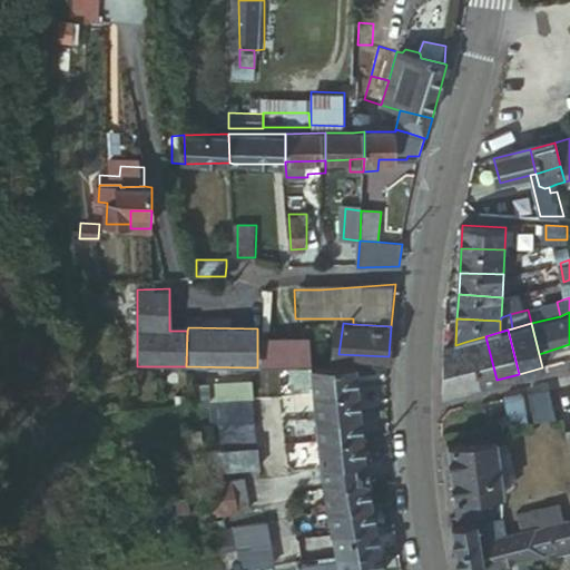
[(465,342),(477,385),(497,380),(485,336),(465,342)]
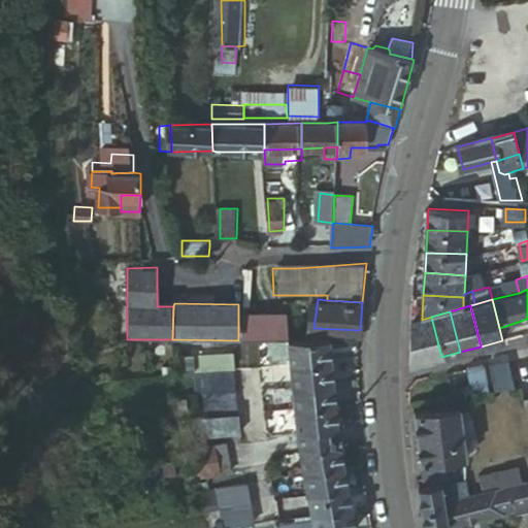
[(360,338),(360,330),(314,328),(316,314),(303,318),(273,319),(272,342),(288,341),(328,337),(360,338)]
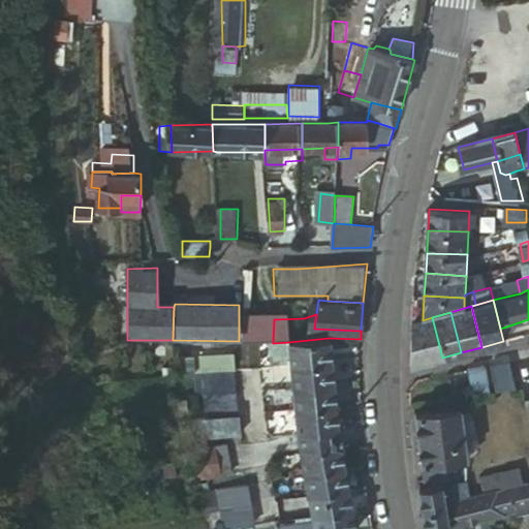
[(412,322),(412,366),(442,358),(432,317),(423,320),(412,322)]
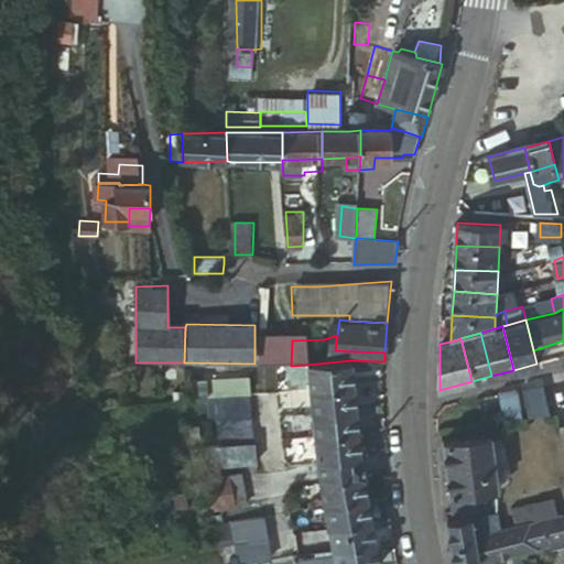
[(354,383),(350,360),(307,365),(310,389),(354,383)]
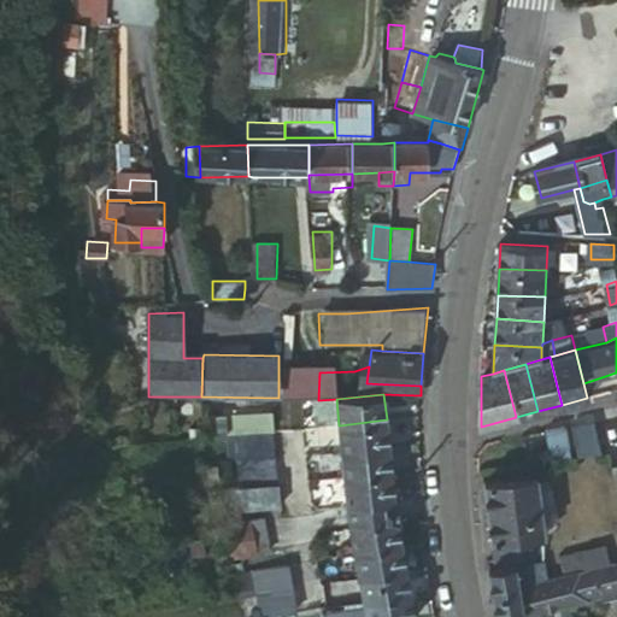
[(318,400),(315,399),(318,427),(339,425),(336,399),(318,400)]
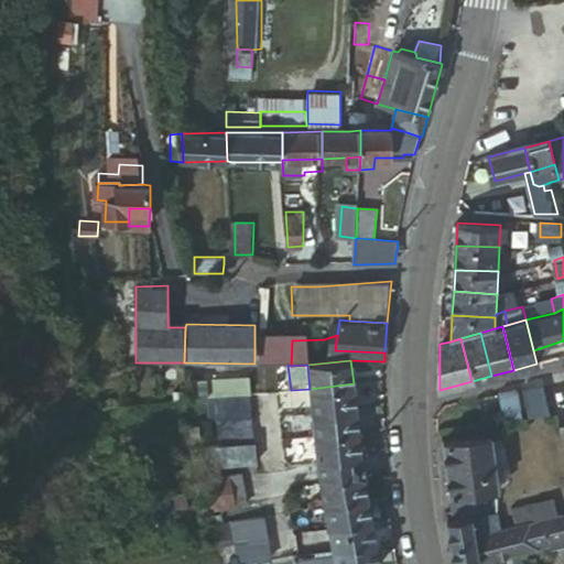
[(250,393),(252,393),(252,379),(196,382),(196,398),(221,396),(250,393)]
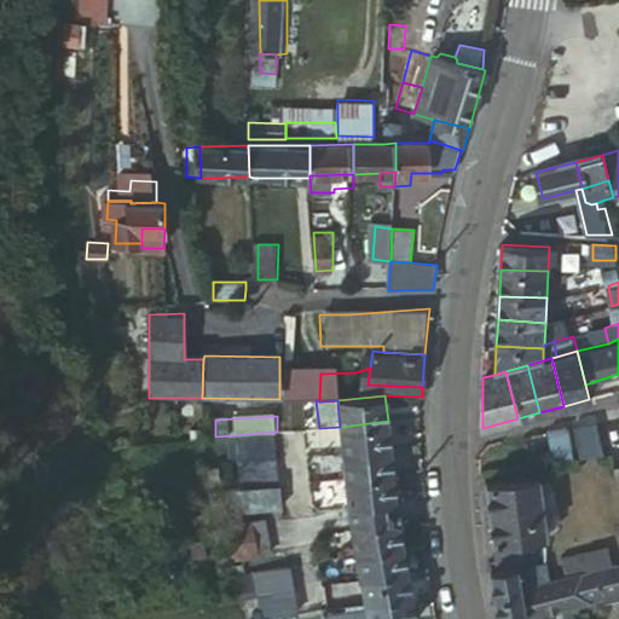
[(391,446),(388,421),(340,427),(343,453),(391,447),(391,446)]
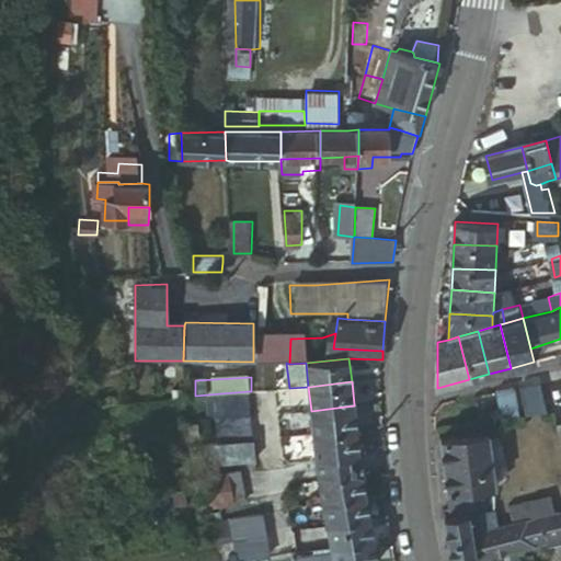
[(503,419),(519,416),(515,388),(497,390),(503,419)]
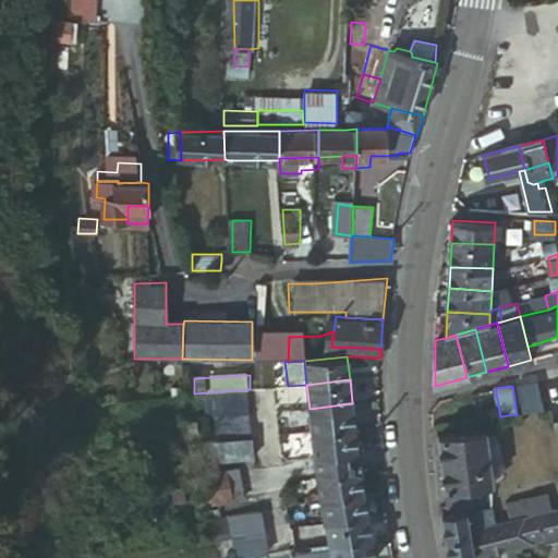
[(250,408),(247,389),(219,391),(221,410),(250,408)]
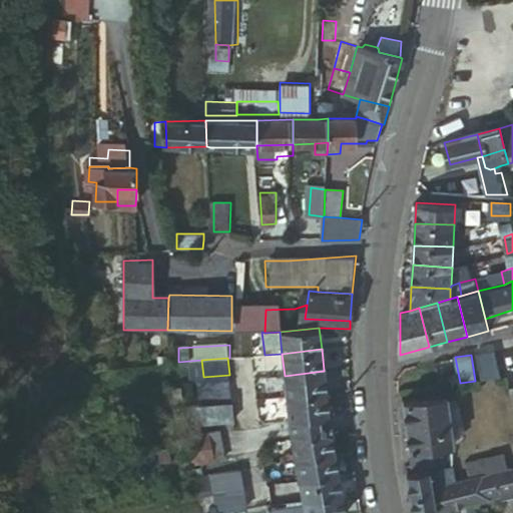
[(324,371),(285,376),(287,398),(327,395),(326,390),(324,371)]
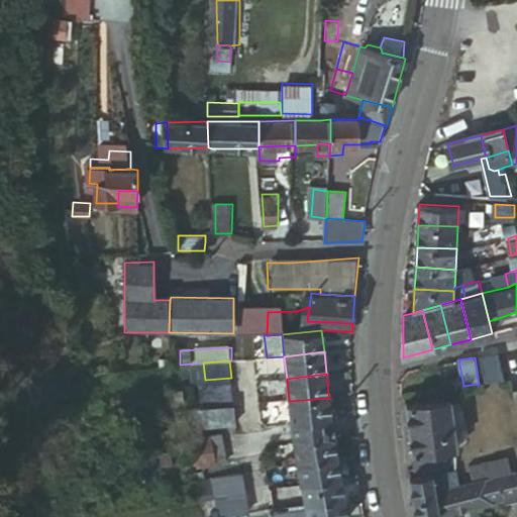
[(233,407),(231,385),(203,387),(205,410),(233,407)]
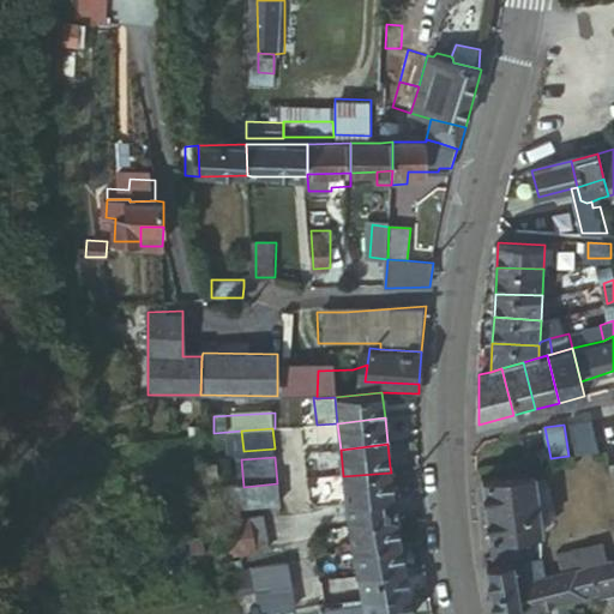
[(391,473),(343,476),(345,503),(365,501),(363,493),(392,489),(391,473)]
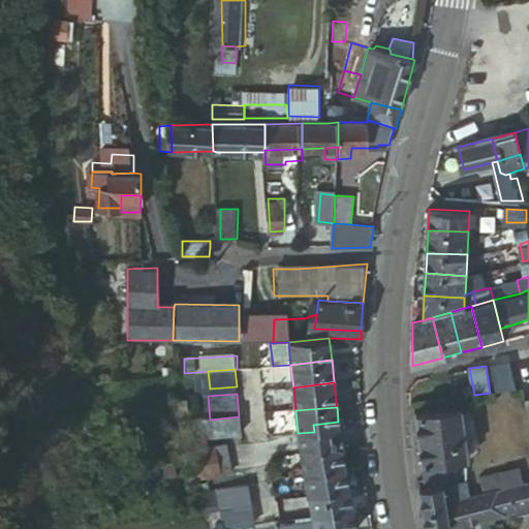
[(465,408),(418,412),(423,463),(427,462),(457,460),(468,459),(465,408)]
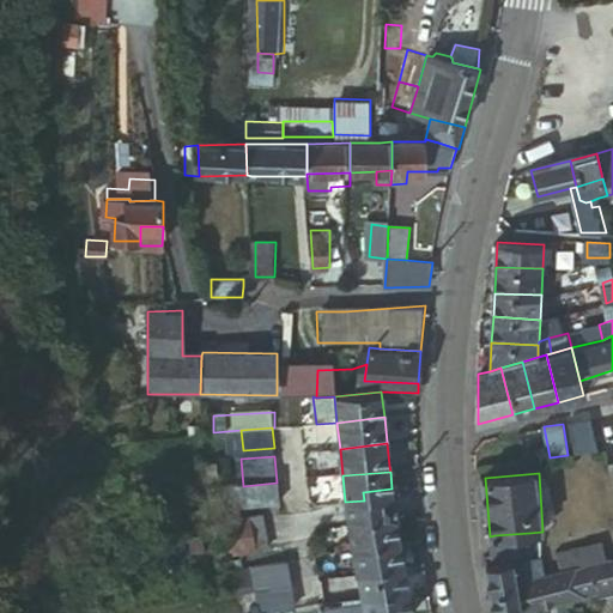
[(243,486),(236,486),(238,510),(279,507),(277,483),(243,486)]
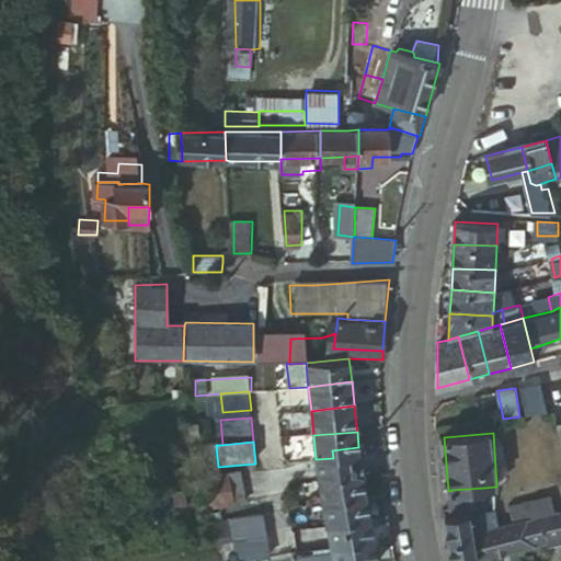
[(333,458),(359,454),(358,447),(332,450),(333,458)]
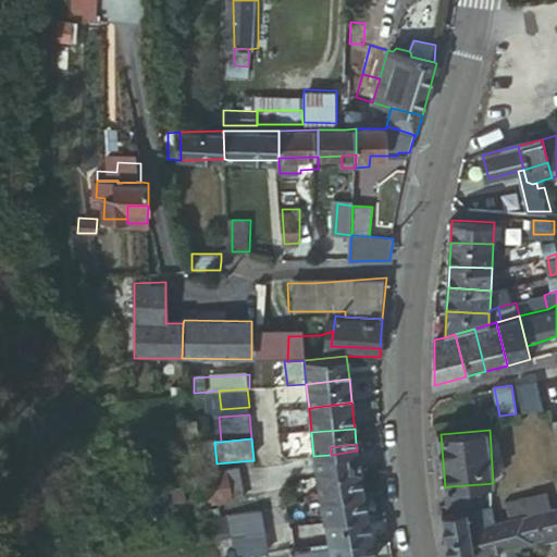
[(360,468),(357,450),(331,455),(313,456),(317,475),(360,468)]
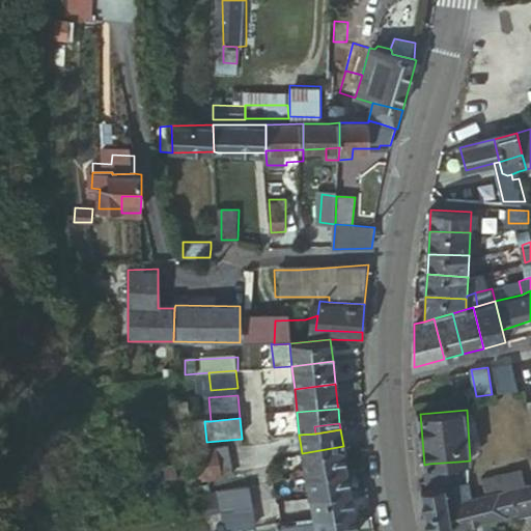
[(307,477),(347,468),(344,454),(343,446),(302,453),(307,477)]
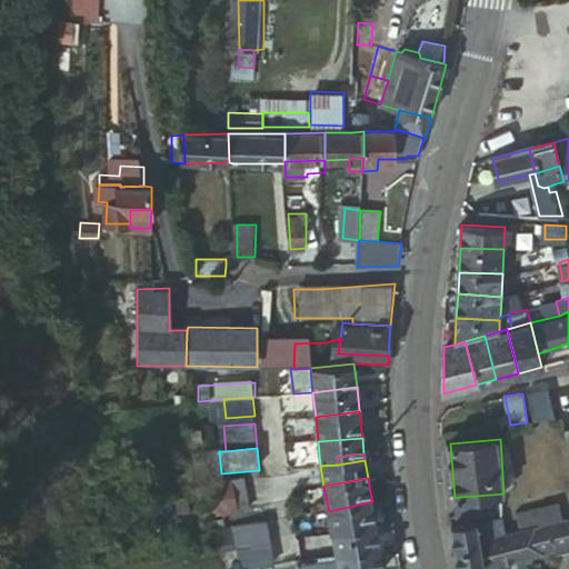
[(245,480),(230,483),(235,499),(248,497),(245,480)]
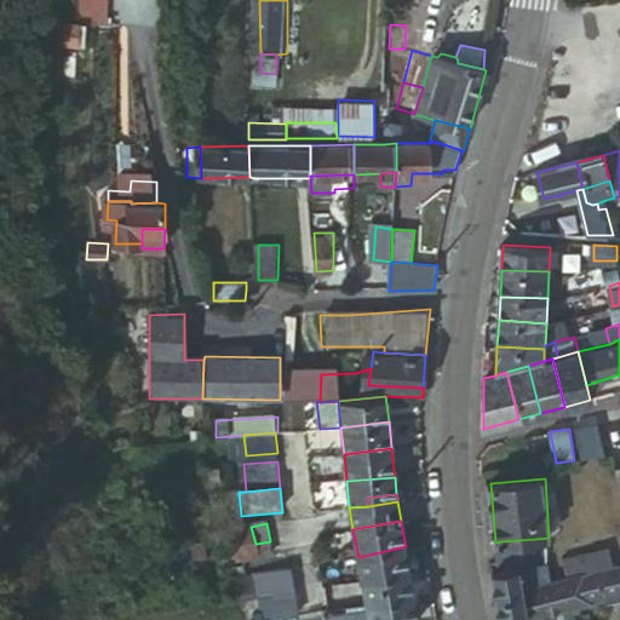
[(251,526),(230,530),(234,547),(256,544),(251,527),(251,526)]
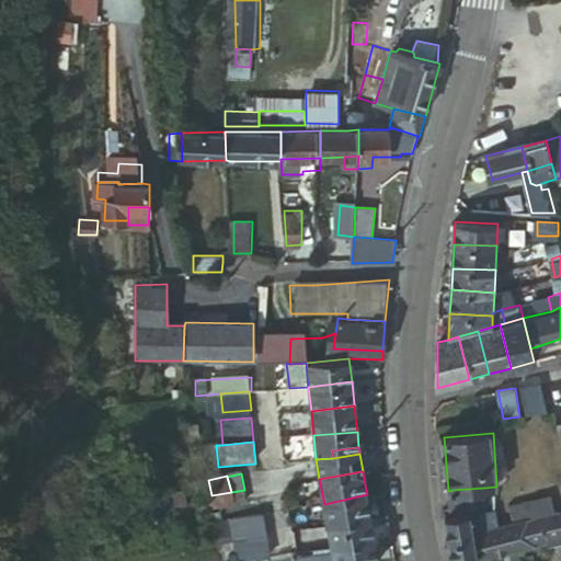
[(453,490),(453,507),(476,506),(476,503),(487,502),(484,488),(453,490)]
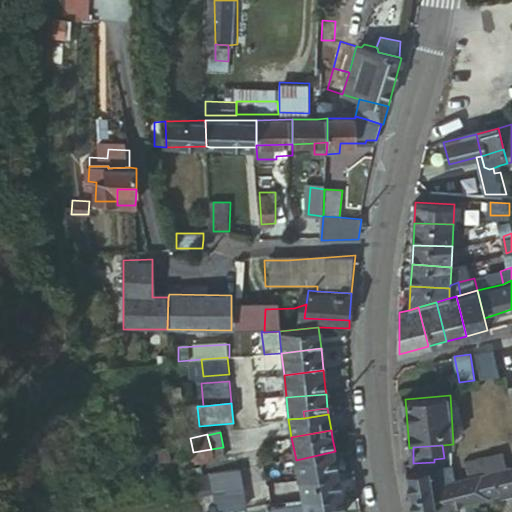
[(223,447),(211,449),(213,461),(225,459),(223,447)]
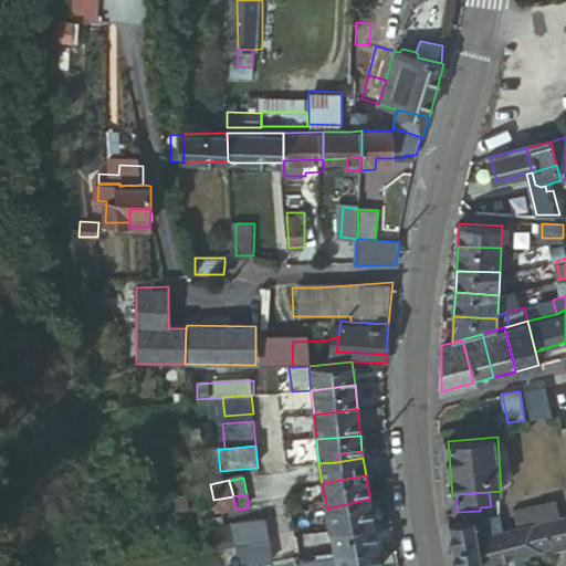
[(233,496),(213,500),(216,516),(237,512),(236,510),(233,496)]
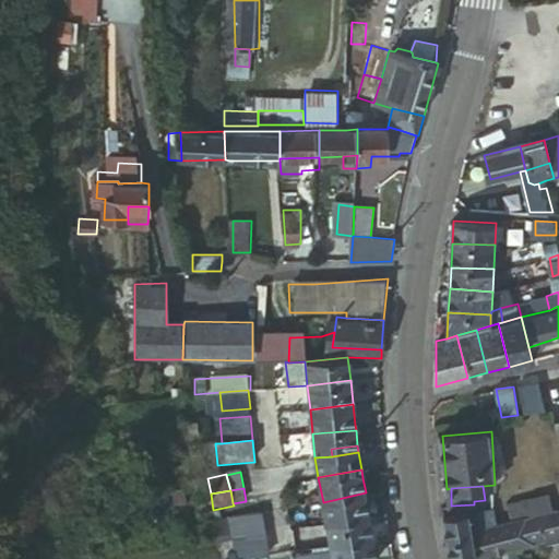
[(328,524),(370,516),(366,492),(323,502),(328,524)]
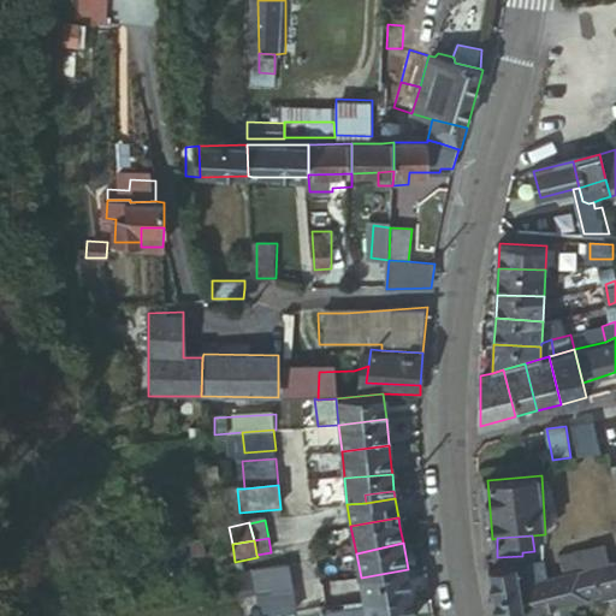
[(554,575),(578,569),(573,554),(549,560),(554,575)]
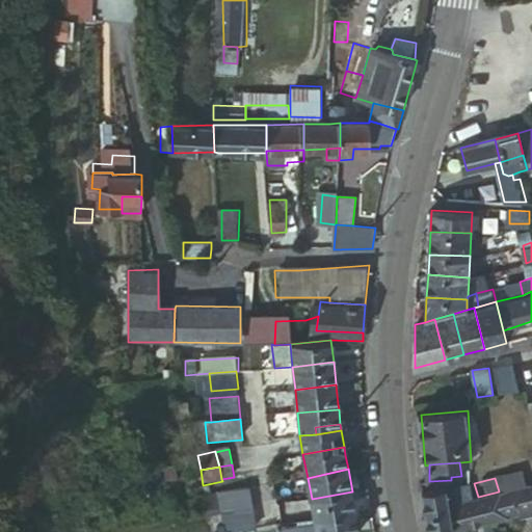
[(500,490),(507,515),(522,511),(531,508),(531,489),(530,482),(500,490)]
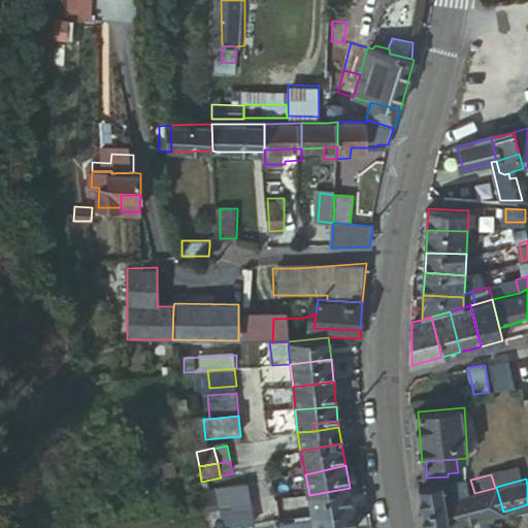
[(444,485),(447,500),(467,495),(466,481),(444,485)]
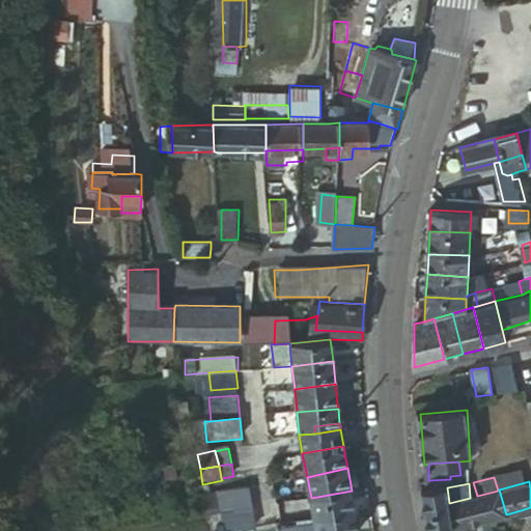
[(428,530),(441,530),(453,529),(453,528),(449,503),(447,487),(446,485),(422,491),(428,530)]
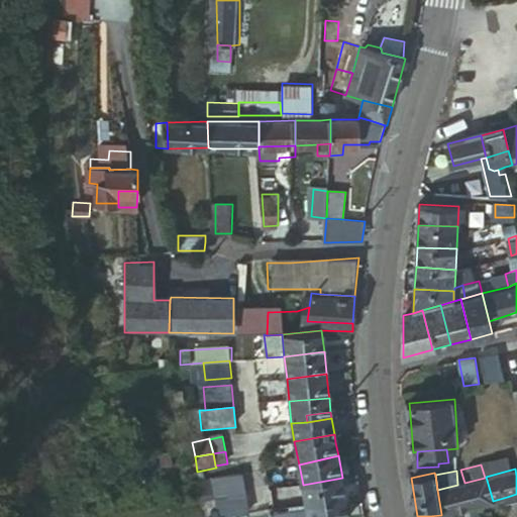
[(217,501),(245,496),(241,476),(214,480),(217,501)]
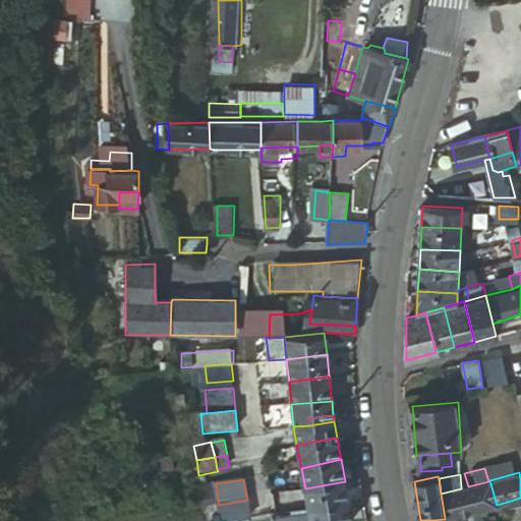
[(445,518),(445,519),(497,505),(489,480),(488,481),(468,486),(461,488),(441,494),(445,518)]
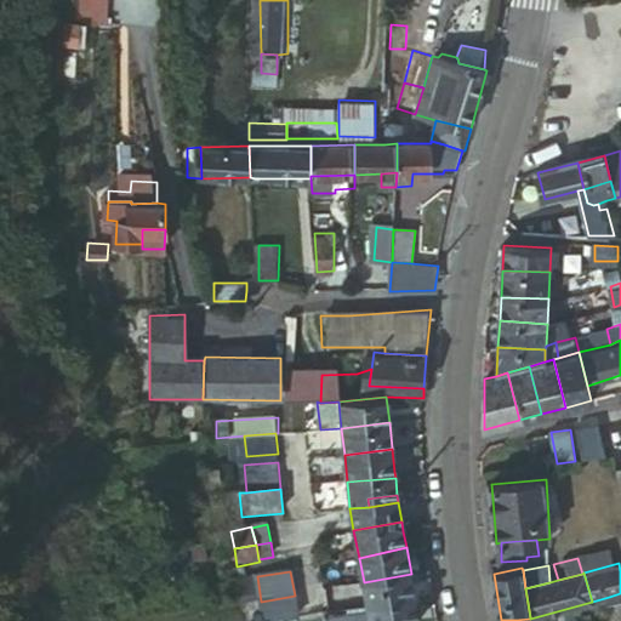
[(369,607),(416,597),(411,574),(364,582),(369,607)]
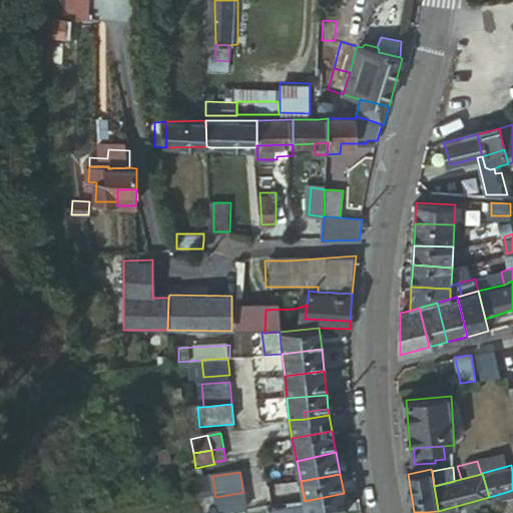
[(243,492),(215,497),(218,512),(238,512),(248,511),(243,492)]
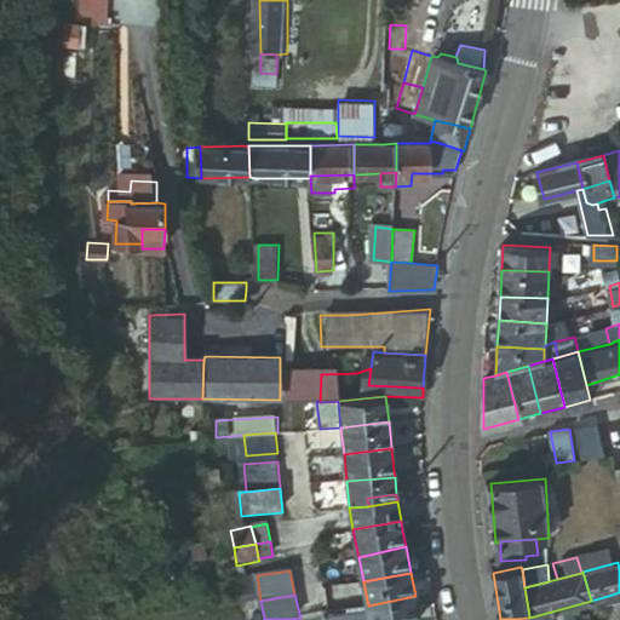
[(420,619),(415,596),(368,606),(371,612),(371,615),(352,619),(351,615),(331,619),(420,619)]
